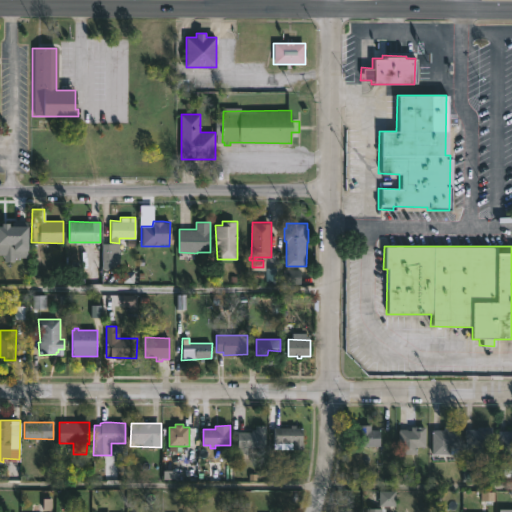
[(242,454),(238,454),(238,432),(252,432),(252,429),(255,429),(255,425),(265,425),(265,448),(248,448),(248,454),(242,454)]
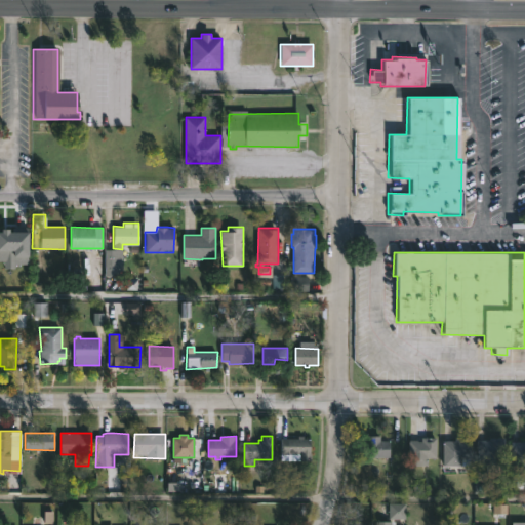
[(304,436),(304,439),(312,439),(312,460),(281,460),(281,438),(298,439),(298,436),(304,436)]
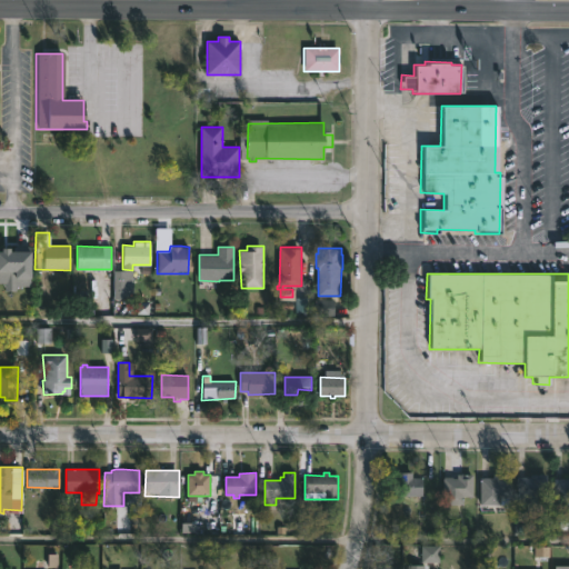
[(413,477),(423,478),(423,496),(400,496),(400,472),(413,472),(413,477)]
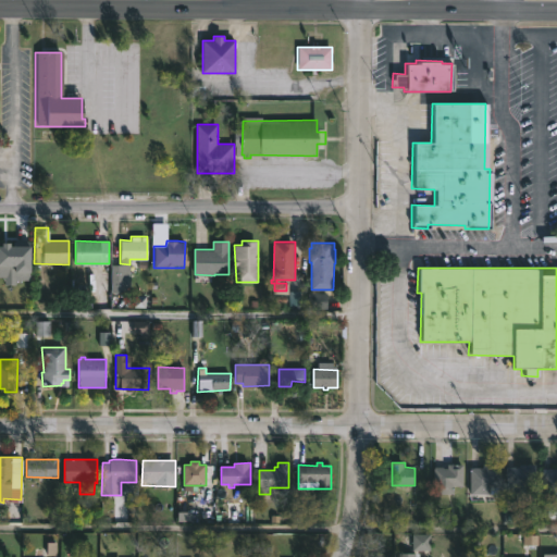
[(492,494),(471,494),(471,469),(484,469),(484,463),(500,463),(500,486),(492,486),(492,494)]
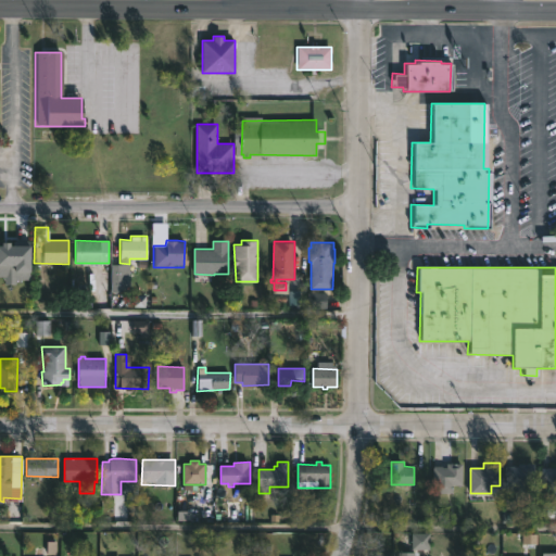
[(463,464),(463,485),(453,484),(453,493),(433,493),(433,466),(446,468),(446,464),(463,464)]
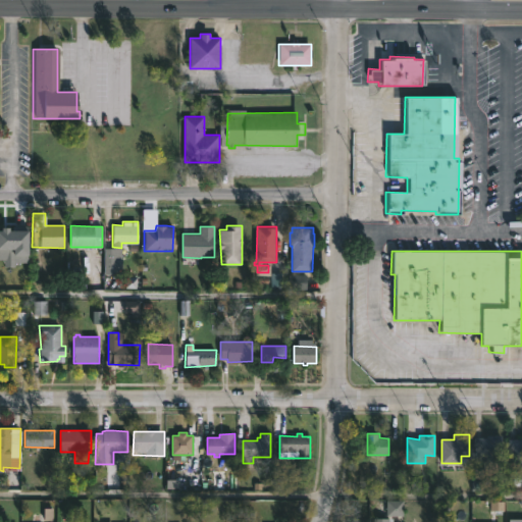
[(502,435),(502,454),(506,454),(506,468),(497,467),(498,456),(492,456),(492,472),(483,472),(483,463),(475,463),(476,455),(474,455),(474,437),(486,437),(486,435),(502,435)]
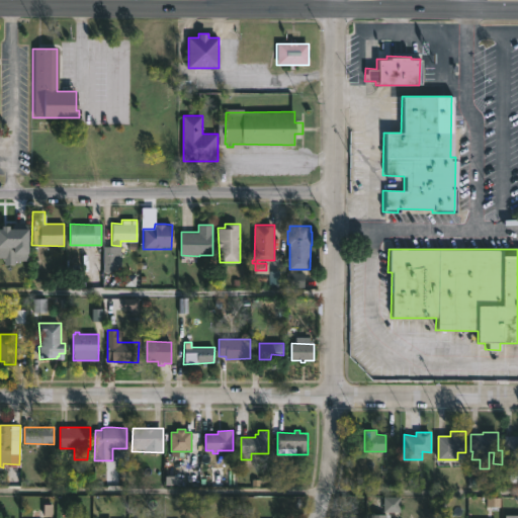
[(517,459),(505,459),(505,436),(517,436),(517,459)]
